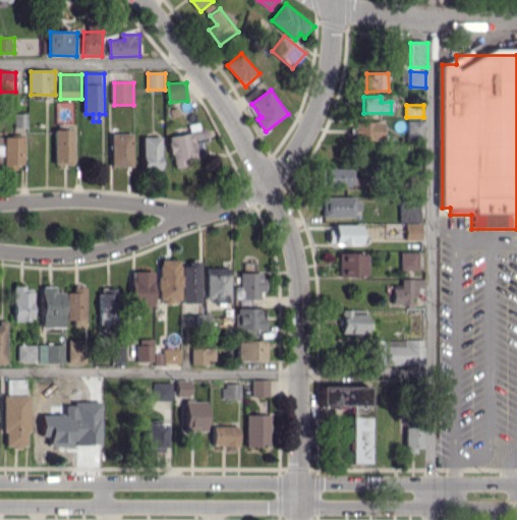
[(426,121),(411,121),(410,140),(426,140),(426,121)]
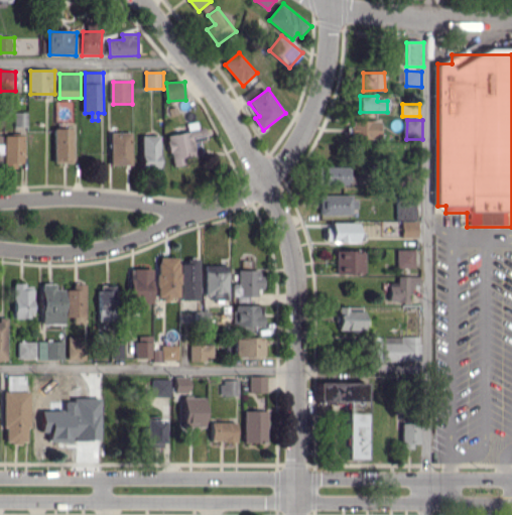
[(381,140),(381,121),(353,121),(352,139),(381,140)]
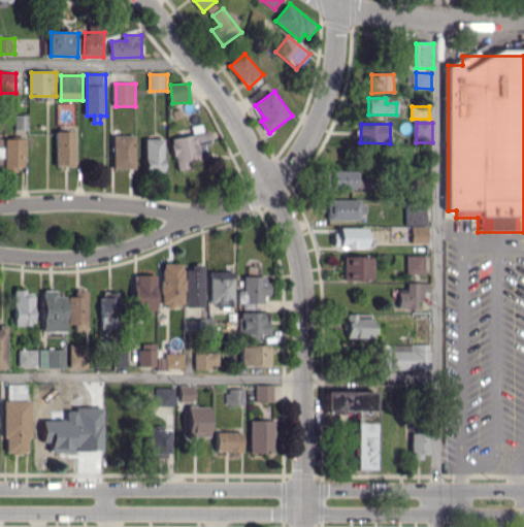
[(59,167),(76,167),(76,131),(58,132),(59,167)]
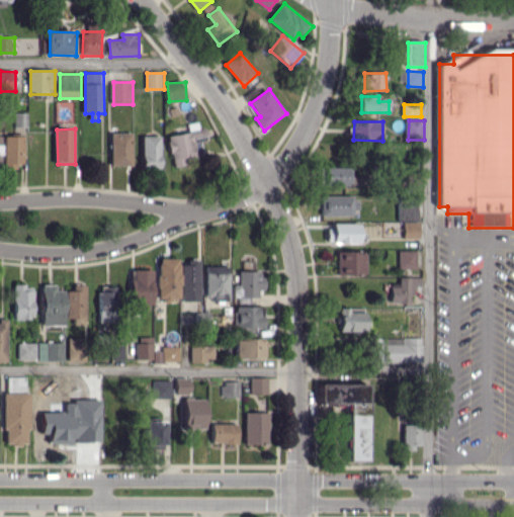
[(170,136),(174,168),(192,165),(192,158),(199,157),(197,143),(209,141),(207,130),(170,136)]
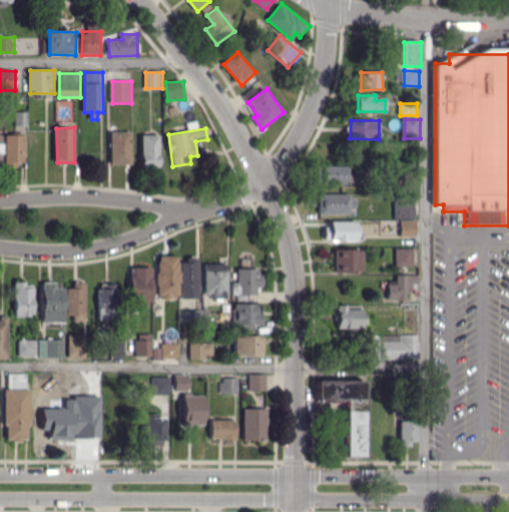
[(111,132),(112,164),(132,164),(132,132),(111,132)]
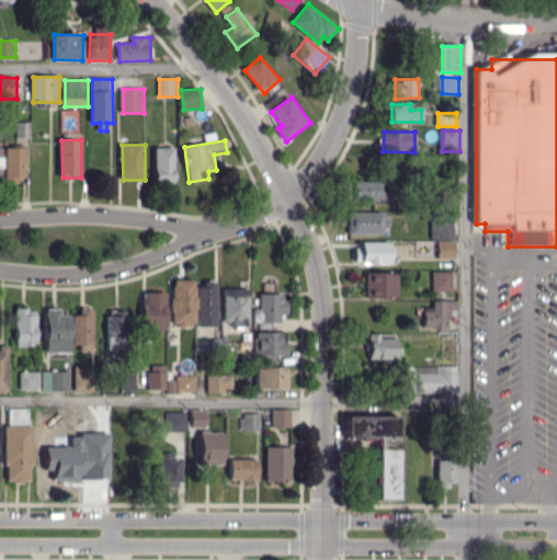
[(29,148),(8,148),(8,181),(29,181),(29,148)]
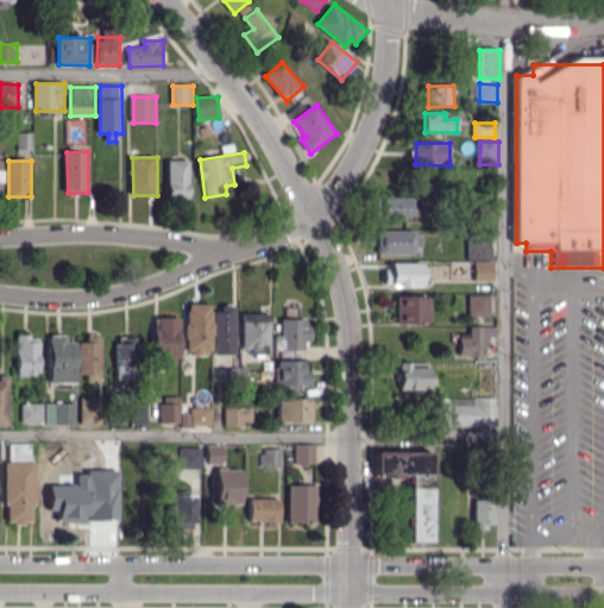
[(170,199),(192,199),(190,161),(169,161),(170,199)]
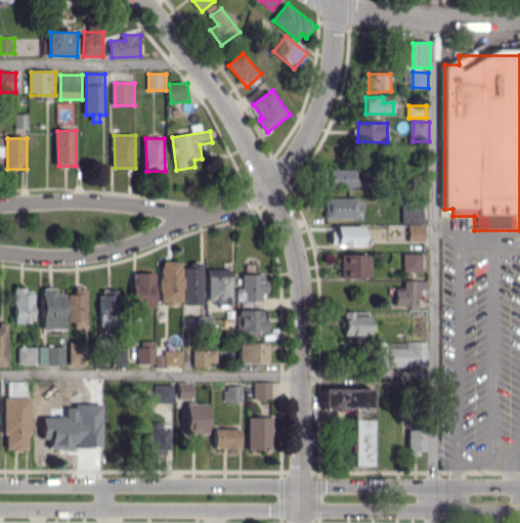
[(352,188),(352,170),(325,169),(325,188),(352,188)]
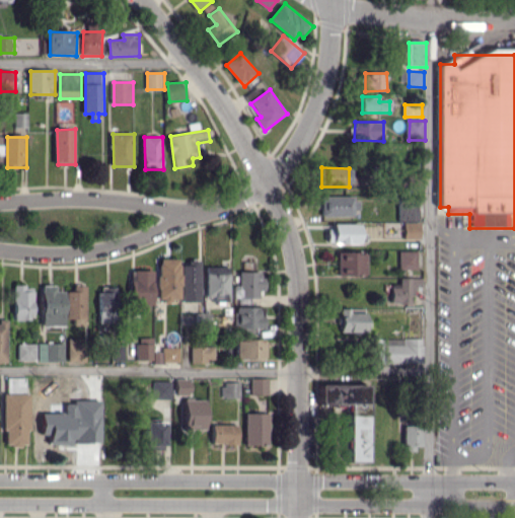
[(324,216),(361,215),(361,197),(323,198),(324,216)]
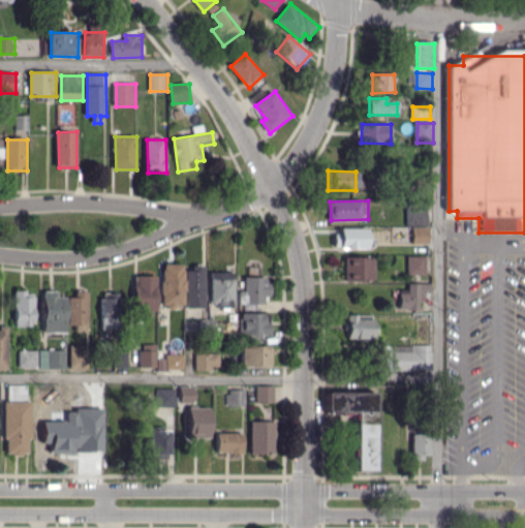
[(408,225),(428,226),(429,203),(409,202),(408,225)]
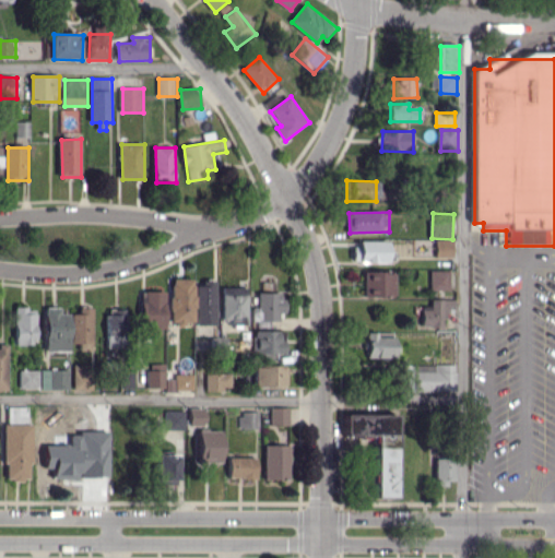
[(438,258),(455,258),(455,240),(438,240),(438,258)]
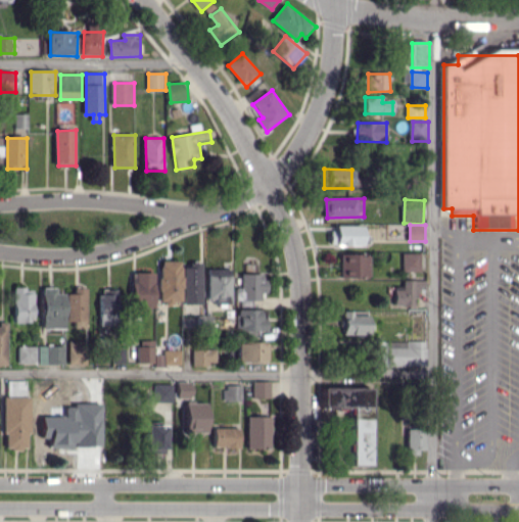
[(365,245),(365,226),(334,226),(334,246),(365,245)]
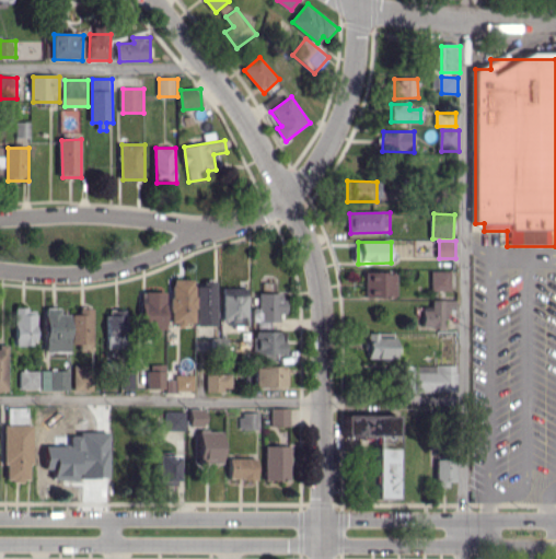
[(453,271),(433,271),(433,291),(453,291),(453,271)]
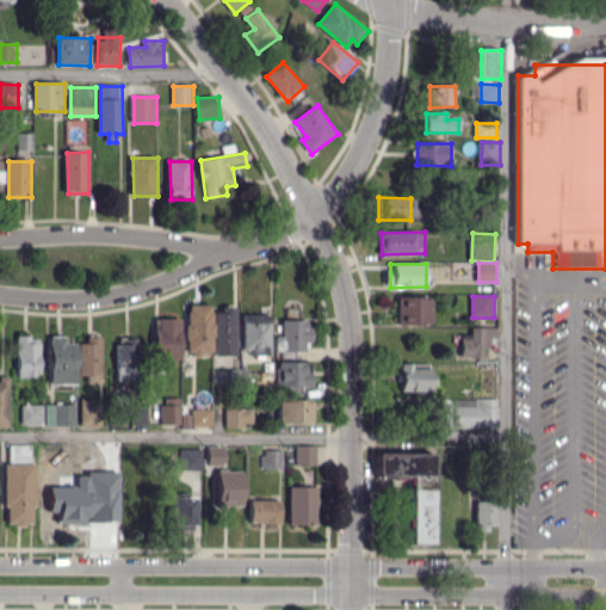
[(400,325),(431,325),(432,299),(400,297),(400,325)]
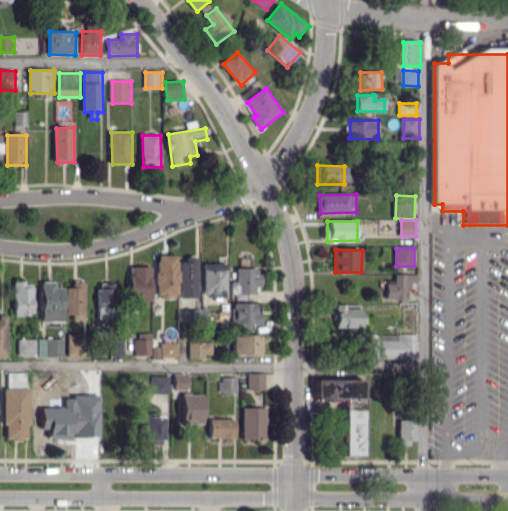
[(159,256),(158,297),(180,297),(180,256),(159,256)]
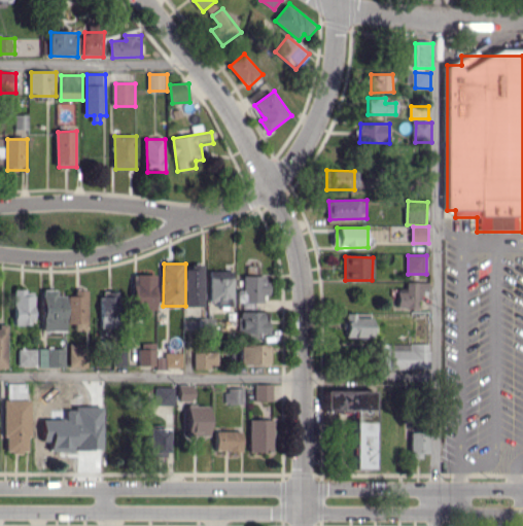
[(206,307),(206,267),(187,267),(187,307),(206,307)]
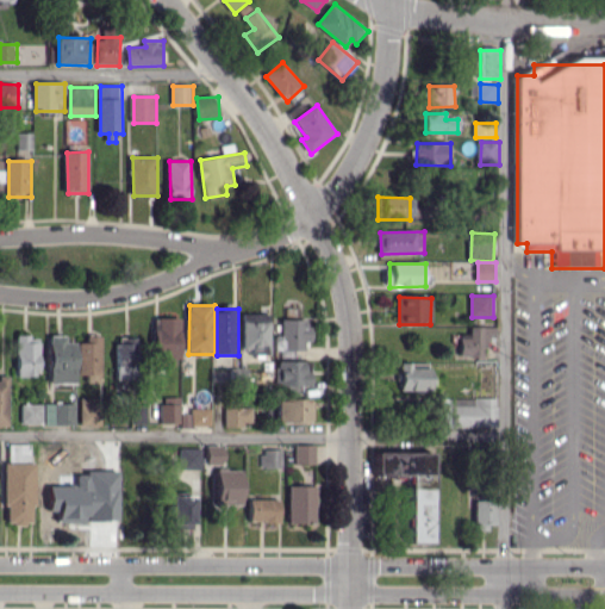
[(245,349),(255,349),(255,355),(273,355),(272,314),(245,314),(245,349)]
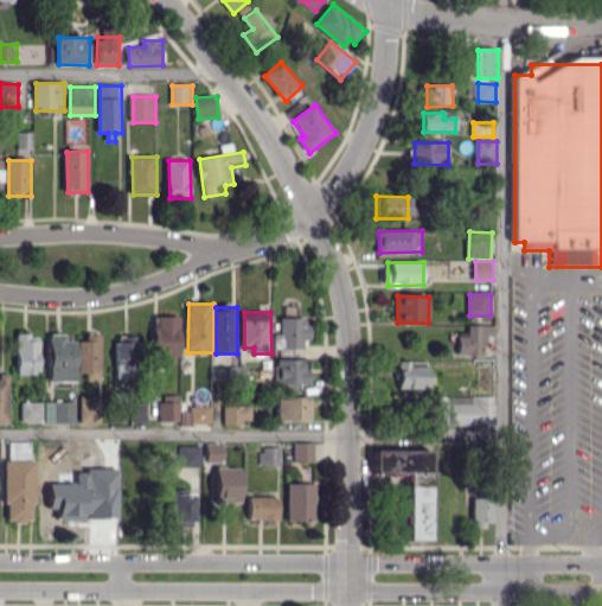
[(183,317),(157,317),(155,358),(181,359),(183,317)]
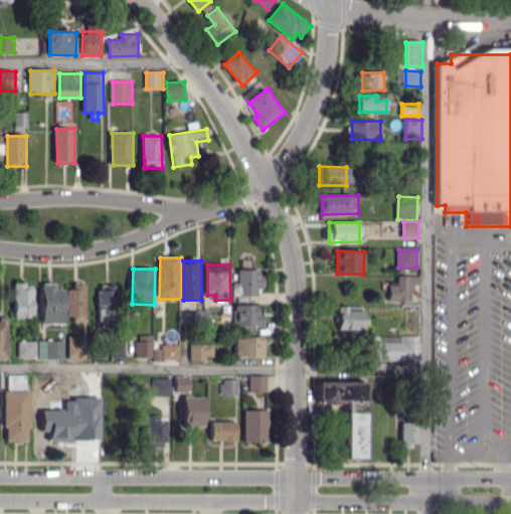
[(264,289),(264,270),(240,270),(241,303),(252,302),(252,296),(260,296),(260,289),(264,289)]
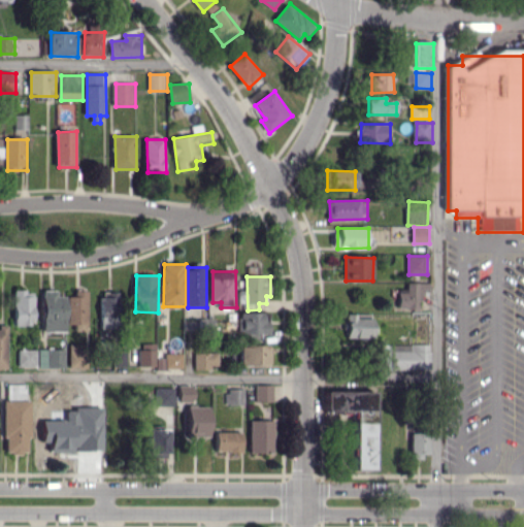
[(420,310),(420,300),(424,300),(425,292),(431,292),(432,284),(410,283),(408,294),(400,294),(400,309),(420,310)]
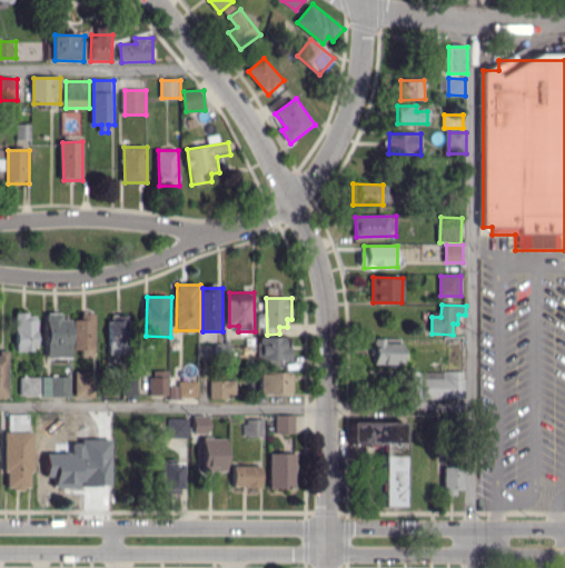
[(48,358),(73,358),(73,320),(65,319),(65,314),(49,314),(48,358)]
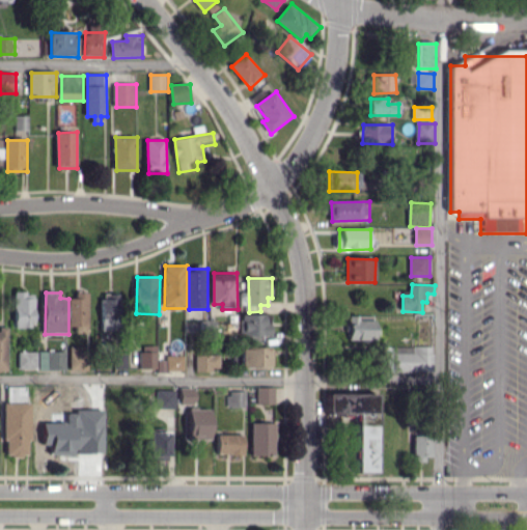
[(36,327),(37,294),(18,294),(17,327),(36,327)]
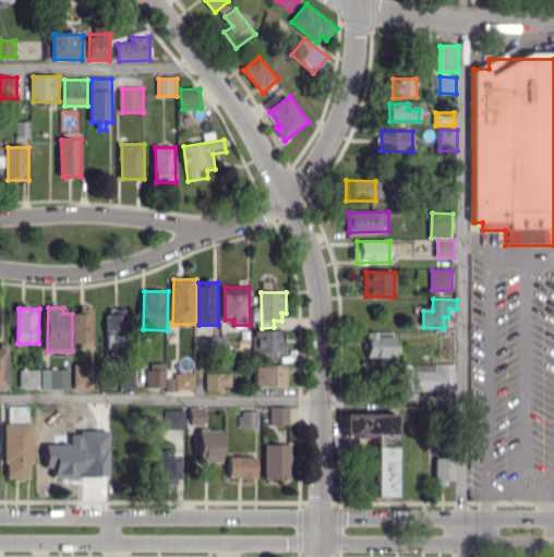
[(129,347),(128,309),(109,310),(109,348),(129,347)]
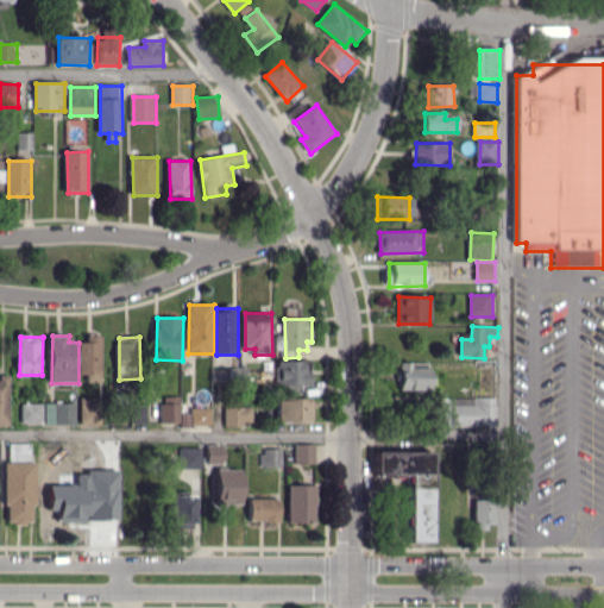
[(104,338),(80,339),(81,375),(90,375),(90,382),(105,382),(104,338)]
